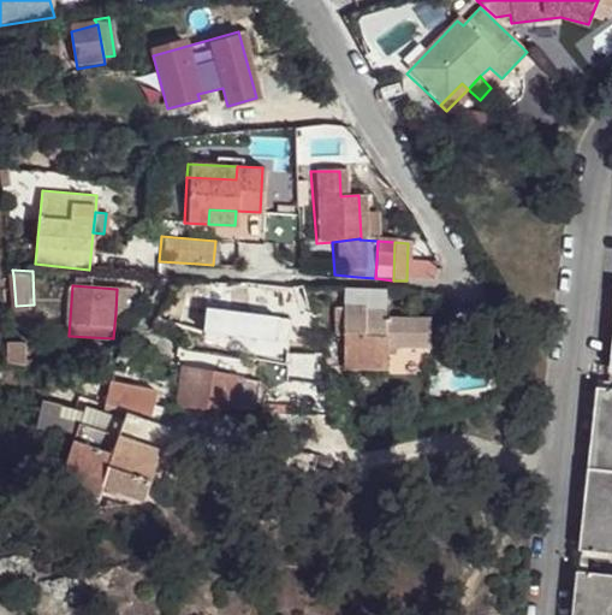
[(117,289),(116,313),(130,313),(131,291),(117,289)]
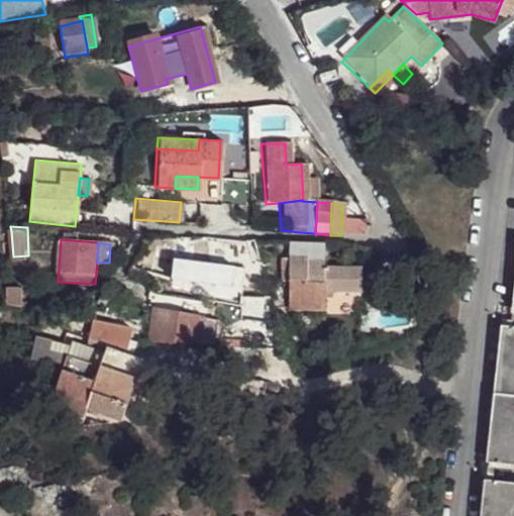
[(290,245),(290,255),(307,255),(325,254),(325,246),(290,245)]
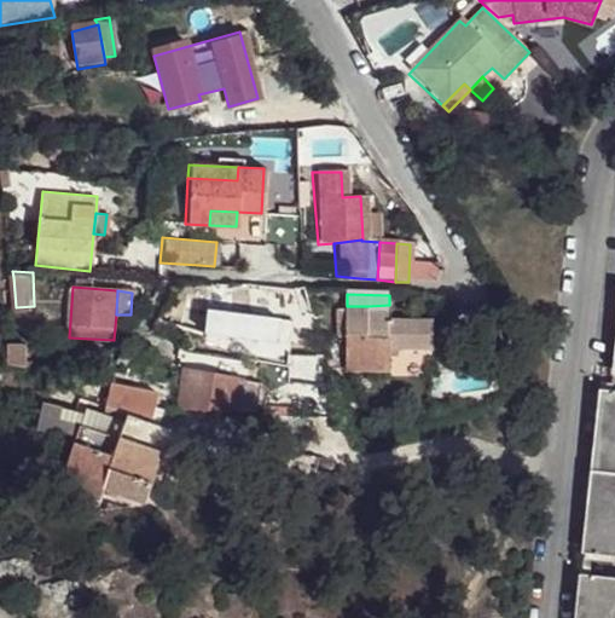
[(389,318),(389,305),(367,306),(367,333),(390,333),(389,318)]
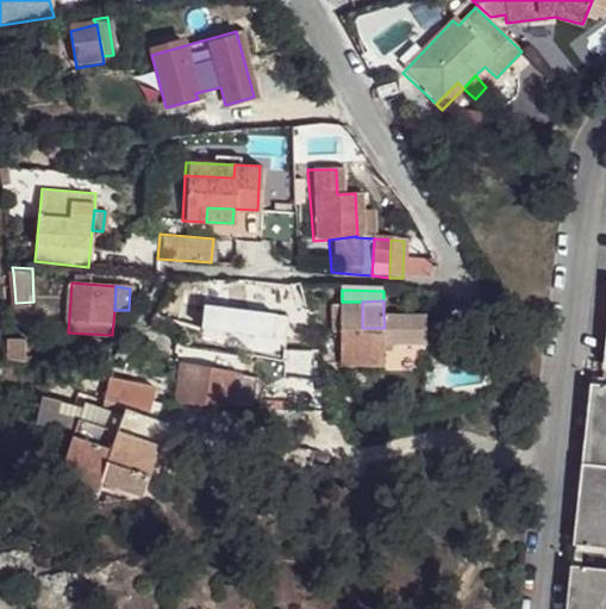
[(362,302),(342,302),(342,330),(343,349),(362,349),(362,328),(362,302)]
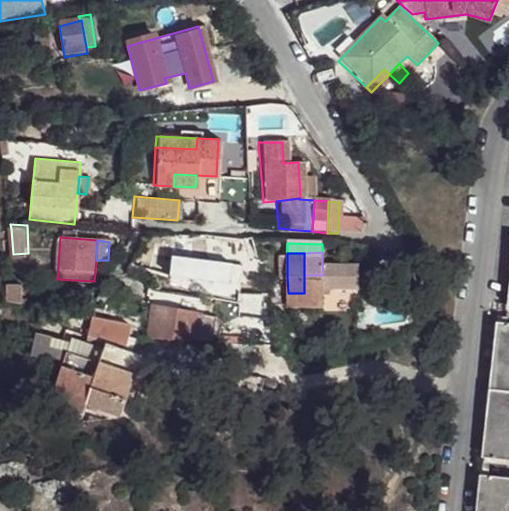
[(179,282),(181,268),(181,264),(145,255),(141,274),(179,282)]
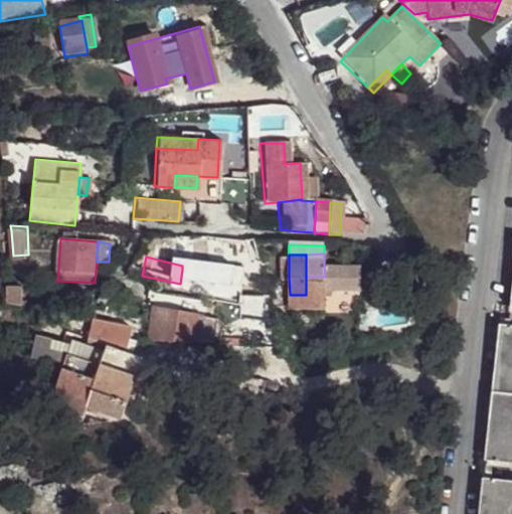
[(325,277),(325,289),(357,289),(356,265),(324,265),(325,277)]
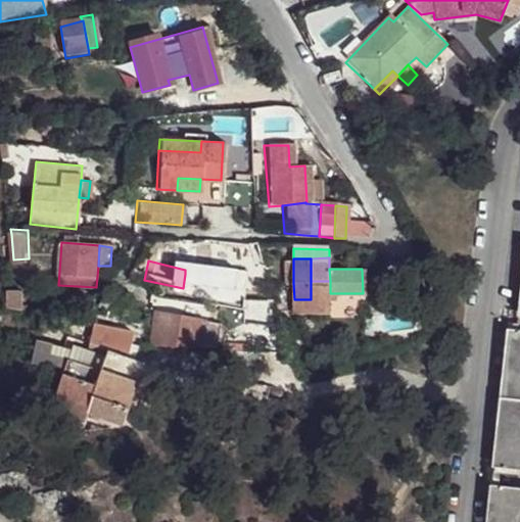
[(247,273),(207,270),(207,275),(206,289),(245,292),(247,273)]
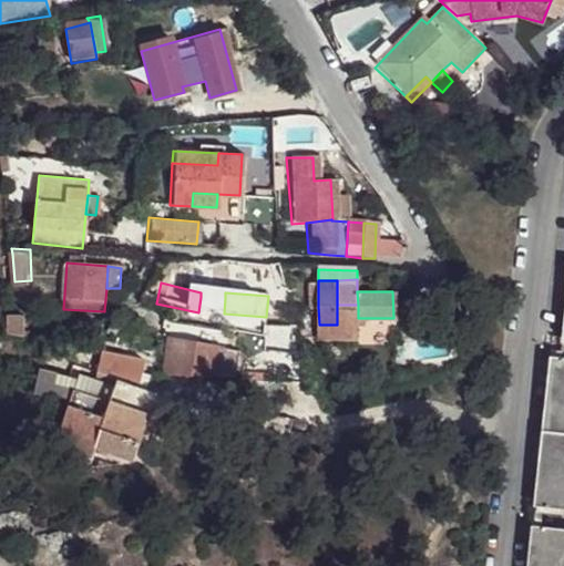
[(224,314),(225,298),(201,297),(198,312),(224,316),(224,314)]
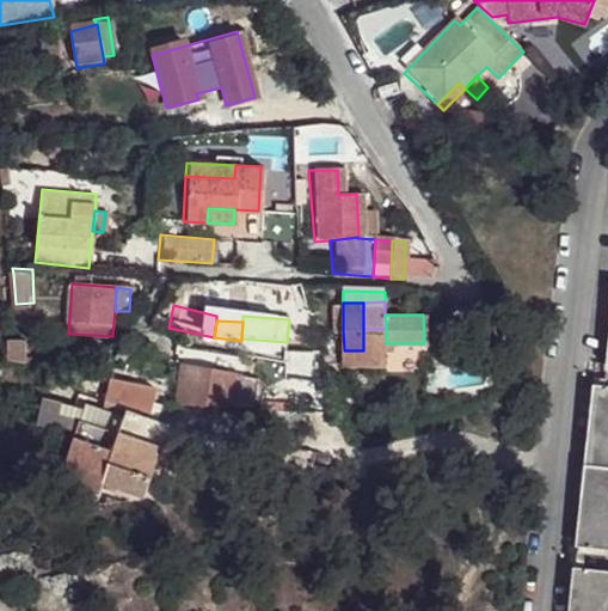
[(386,329),(363,329),(363,350),(344,350),(344,361),(386,361),(386,343),(386,329)]
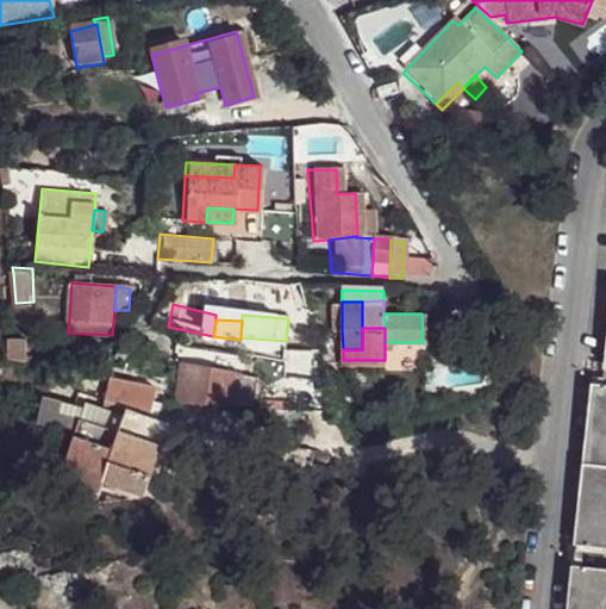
[(326,333),(317,336),(320,349),(324,362),(335,360),(326,333)]
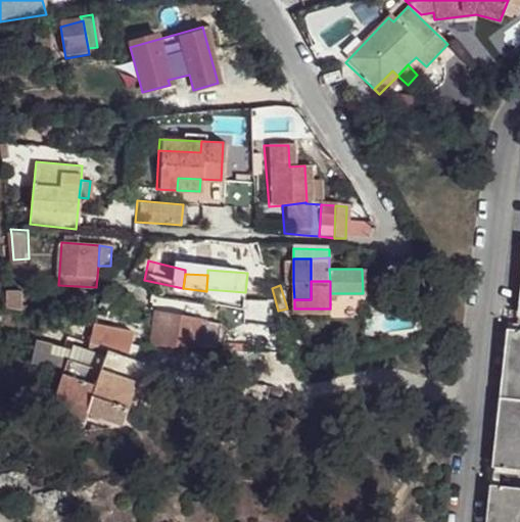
[(245,292),(206,289),(206,291),(205,300),(245,304),(246,298),(245,292)]
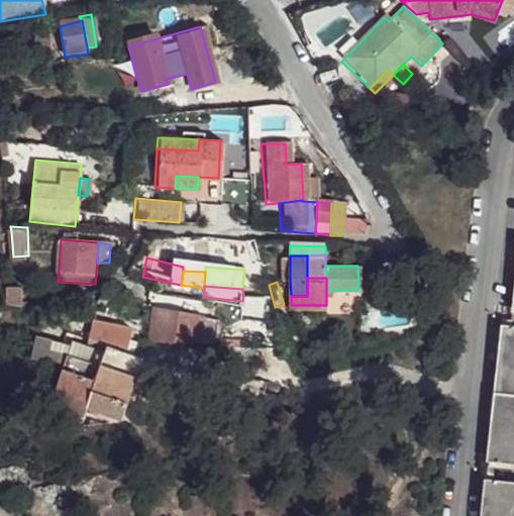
[(206,317),(159,310),(152,343),(204,344),(206,317)]
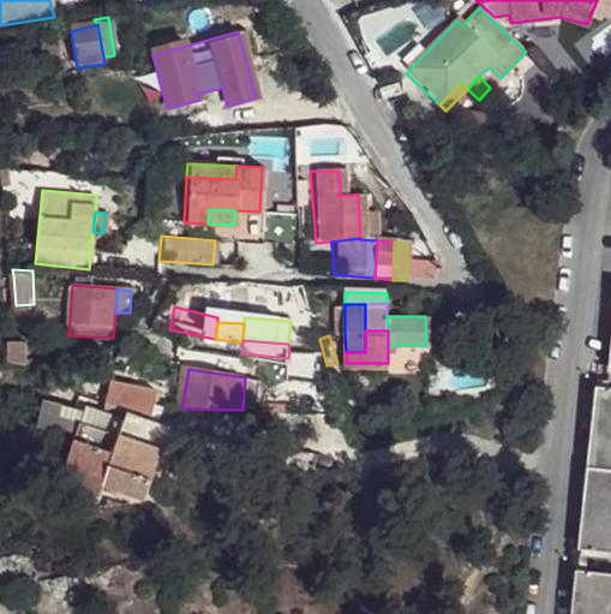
[(243,410),(249,410),(253,380),(245,377),(243,410)]
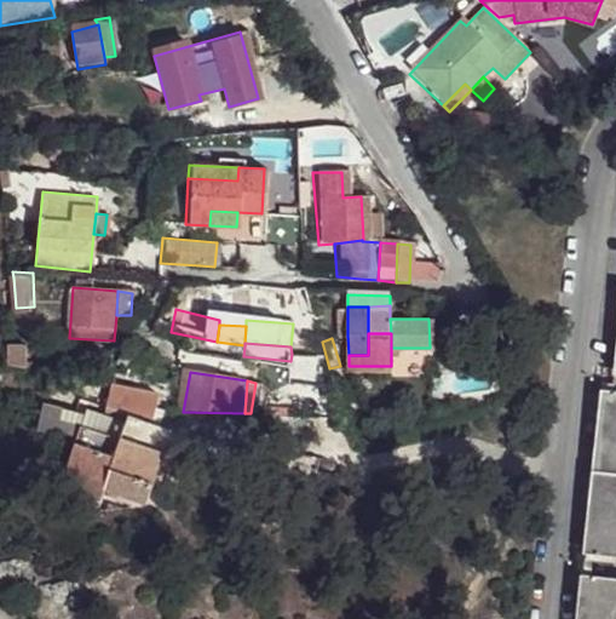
[(154,393),(107,383),(102,407),(124,416),(145,424),(154,393)]
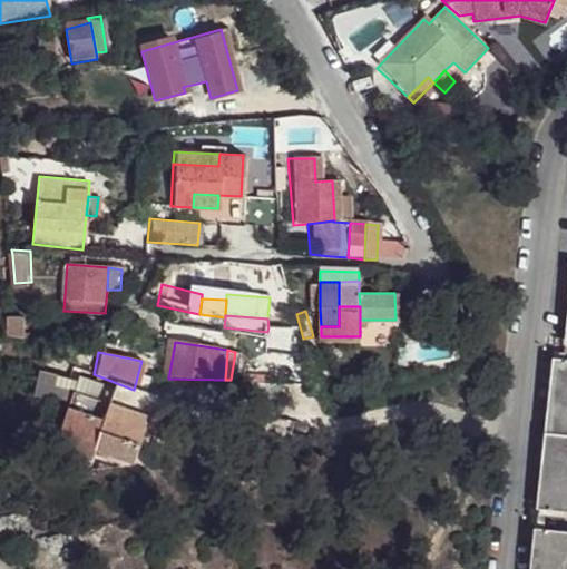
[(566,360),(551,359),(544,432),(566,434),(566,360)]
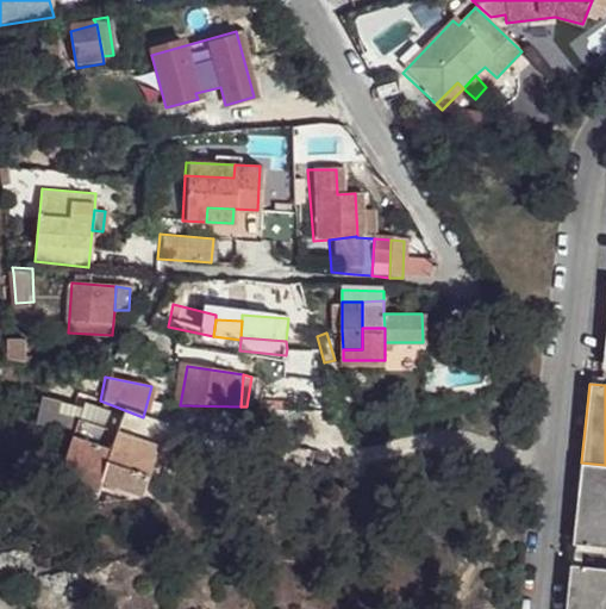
[(110,448),(116,429),(77,418),(81,403),(39,396),(35,423),(72,433),(72,434),(110,448)]
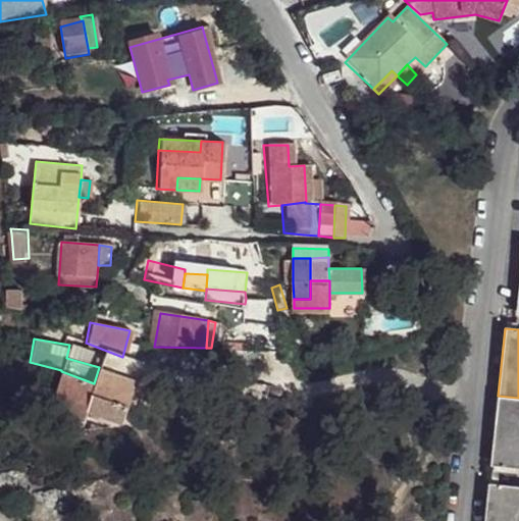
[(99,367),(137,380),(140,363),(122,357),(104,350),(99,367)]
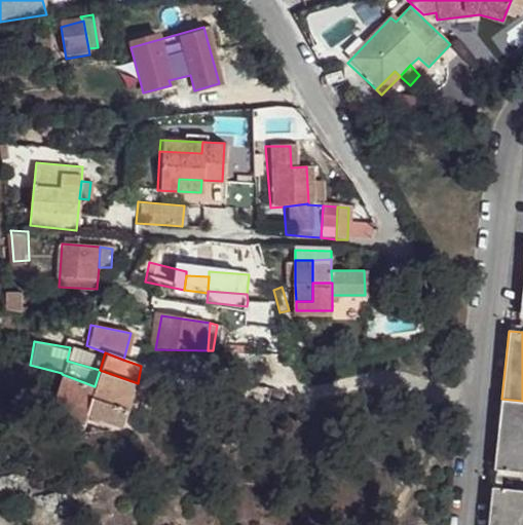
[(138,383),(100,370),(95,386),(62,374),(47,415),(80,427),(86,413),(122,427),(138,383)]
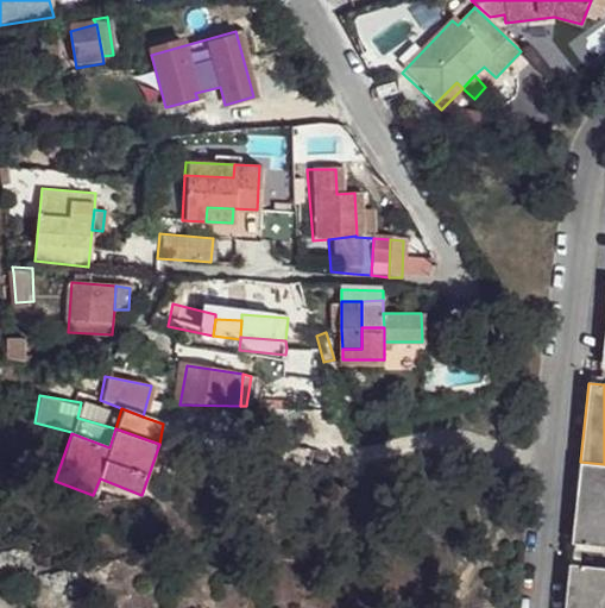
[(604,464),(580,462),(571,543),(604,545),(604,464)]
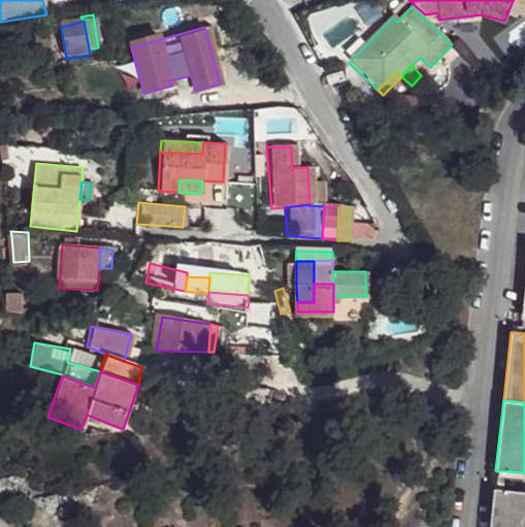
[(524,526),(524,492),(493,489),(489,526),(524,526)]
